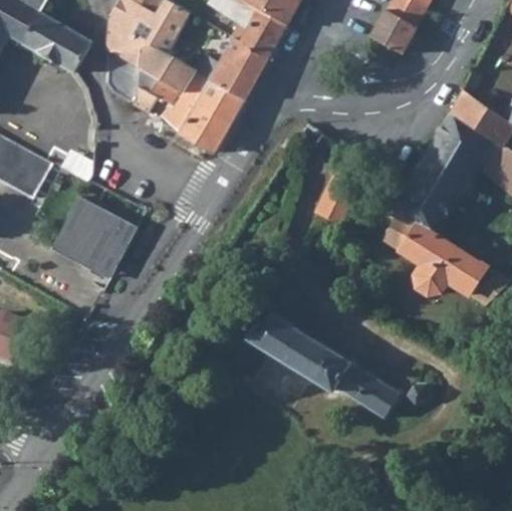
[(0,51),(8,37),(70,70),(76,68),(90,44),(38,14),(46,0),(0,0),(0,51)]
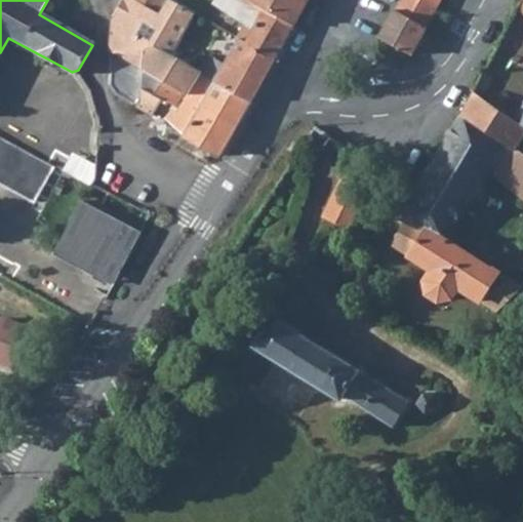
[(146,38),(158,15),(134,0),(123,0),(115,15),(115,19),(146,38)]
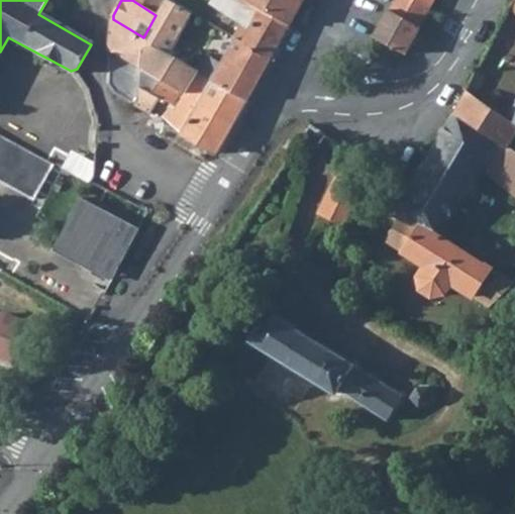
[(132,0),(156,15),(164,0),(132,0)]
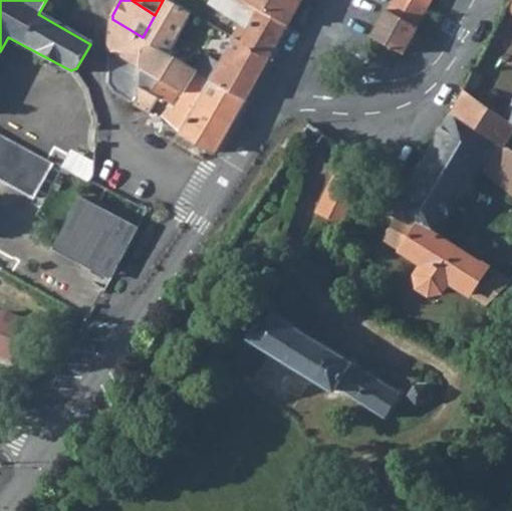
[(167,0),(163,0),(155,15),(143,37),(168,52),(191,14),(167,0)]
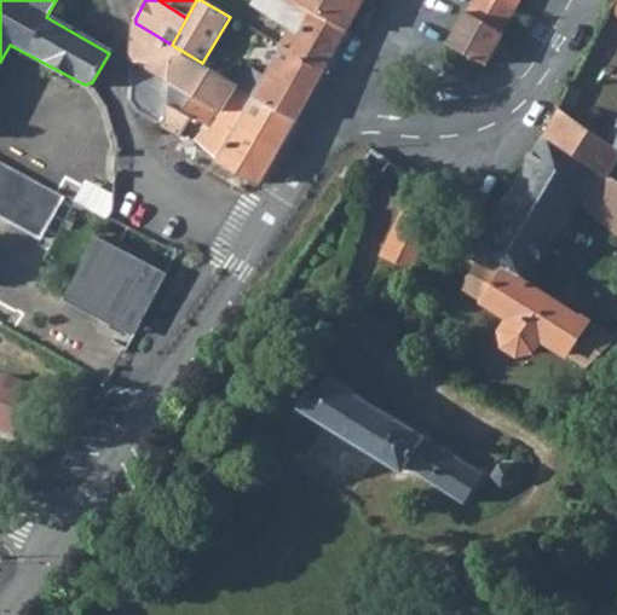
[(255,0),(252,10),(292,34),(283,50),(322,74),(344,35),(282,0),(255,0)]
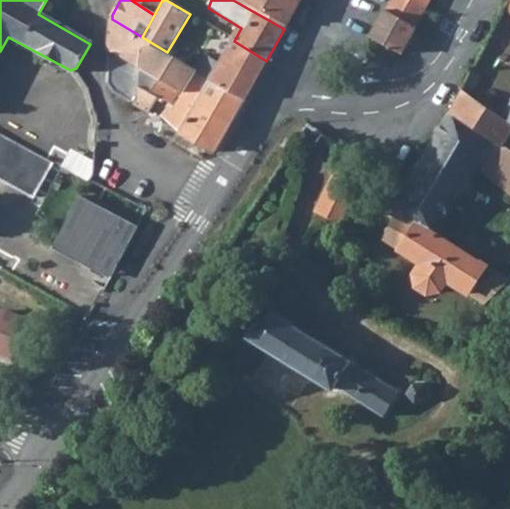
[(294,11),(275,0),(233,0),(284,29),(294,11)]
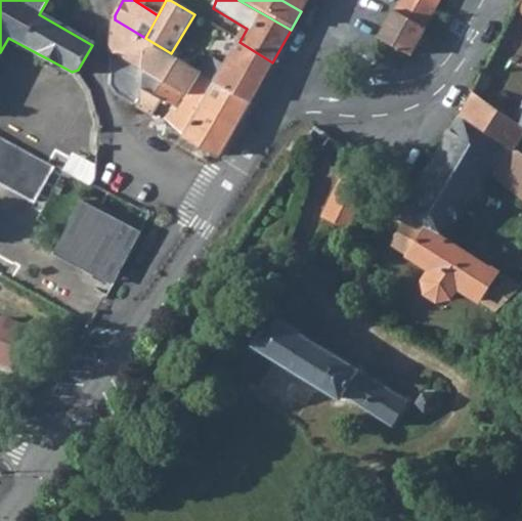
[(281,0),(301,11),(307,0),(281,0)]
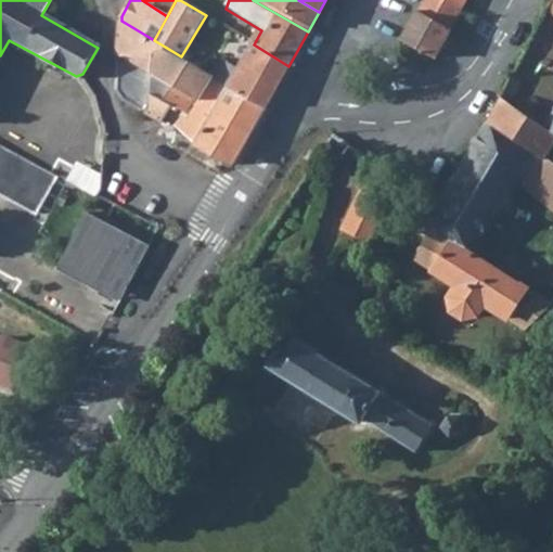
[(452,28),(461,11),(442,0),(427,0),(421,12),(452,28)]
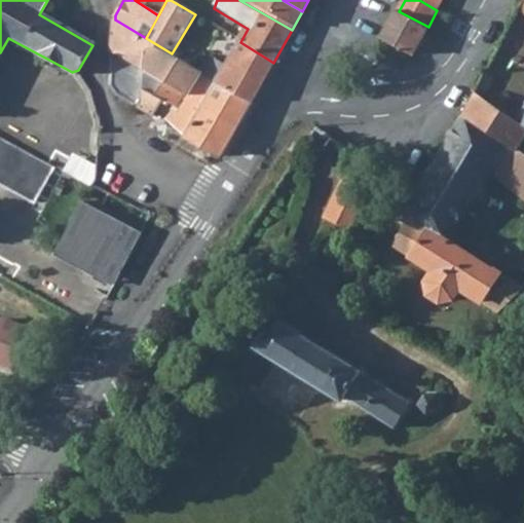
[(419,0),(437,10),(443,0),(419,0)]
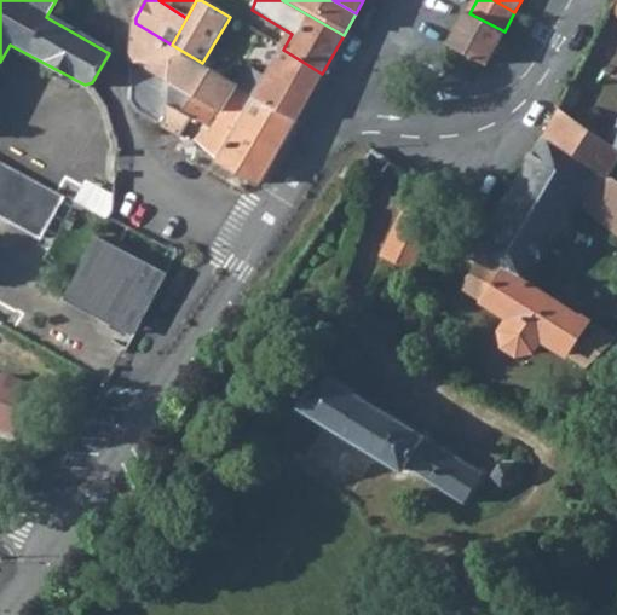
[(486,63),(505,32),(470,13),(453,42),(486,63)]
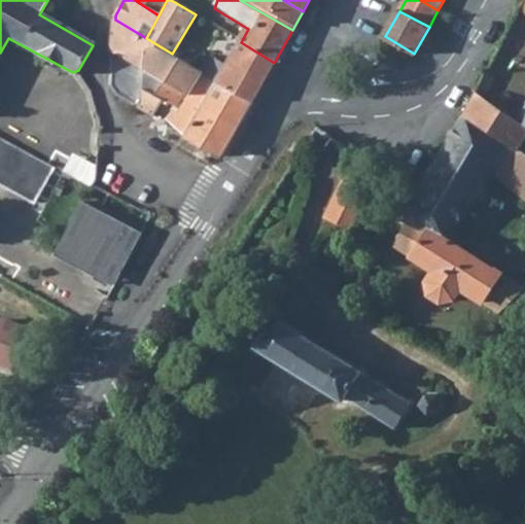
[(154,96),(140,86),(146,38),(115,20),(112,45),(111,71),(112,91),(115,96),(150,117),(161,100),(154,96)]
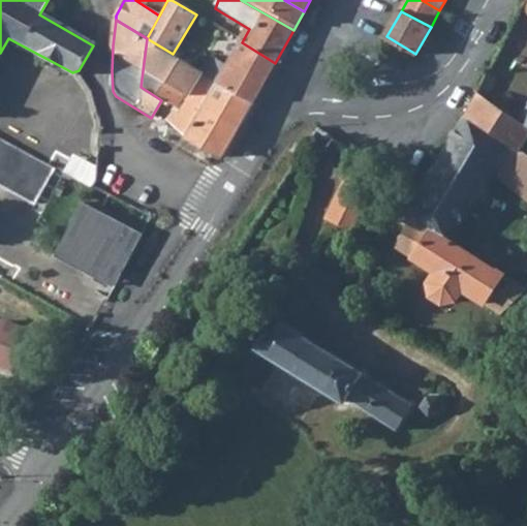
[(141,87),(155,96),(164,82),(189,95),(200,71),(198,69),(173,54),(147,38),(141,87)]
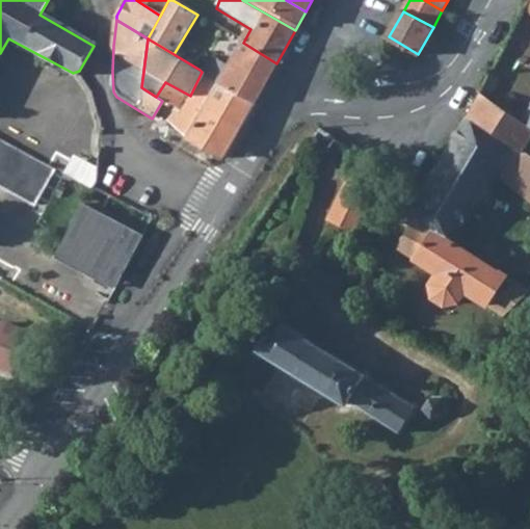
[(276,63),(243,43),(228,68),(208,56),(200,70),(202,72),(255,102),(276,63)]
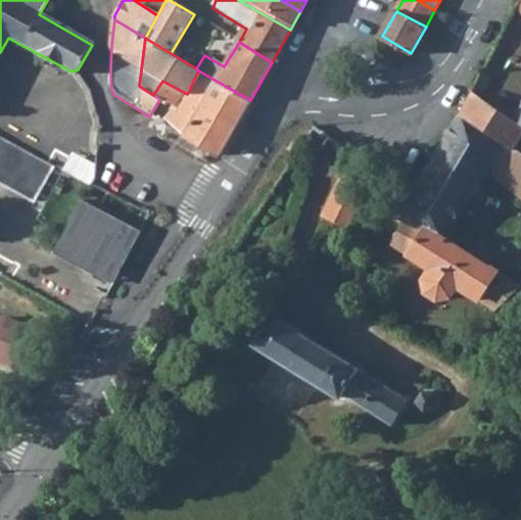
[(170,112),(164,120),(219,154),(250,100),(198,71),(187,94),(162,81),(153,95),(159,99),(177,110),(175,114),(170,112)]
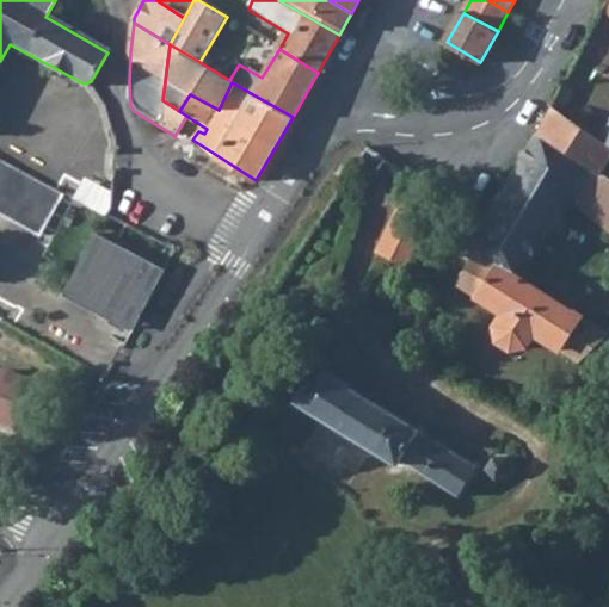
[(567,87),(555,109),(564,115),(577,93),(567,87)]
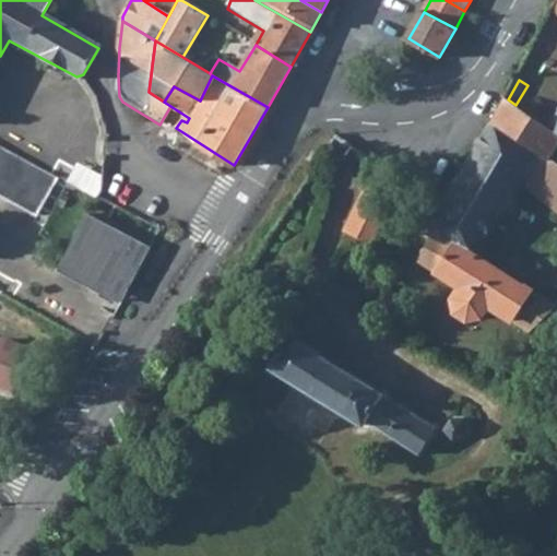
[(493,125),(556,163),(556,132),(552,129),(516,105),(508,99),(493,125)]
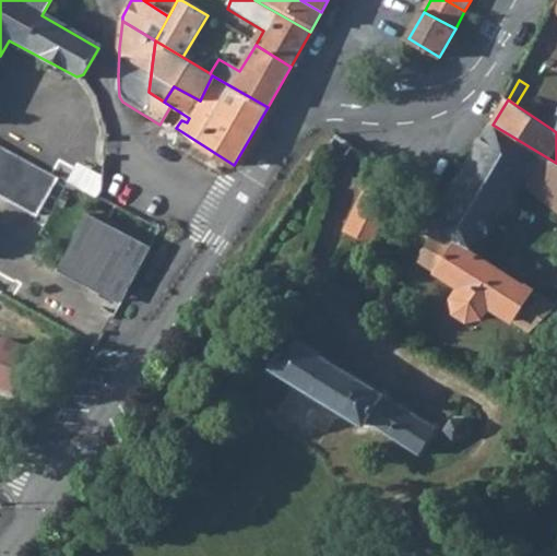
[(556,163),(493,125),(442,209),(428,233),(435,237),(422,260),(461,286),(453,300),(455,314),(469,323),(473,322),(481,319),(488,315),(495,307),(533,333),(556,309),(556,306),(477,260),(522,187),(556,214),(556,163)]
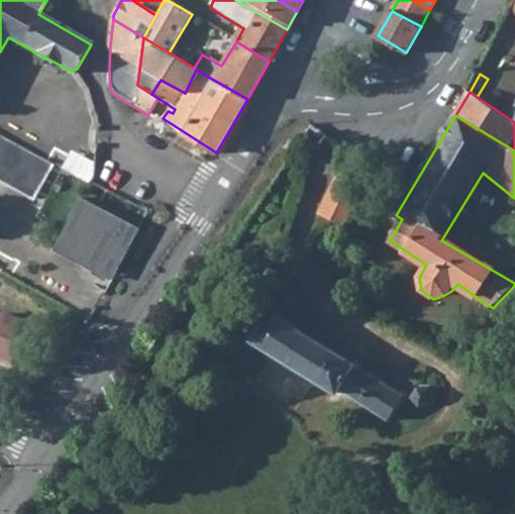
[(0,180),(33,198),(55,163),(0,133),(0,180)]
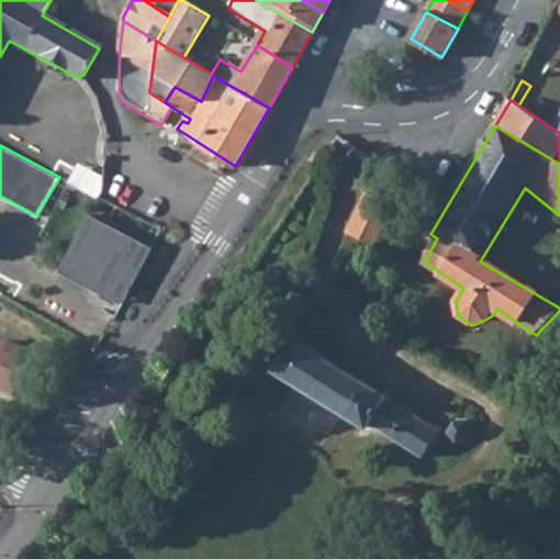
[(104,180),(78,168),(69,185),(99,200),(102,191),(104,180)]
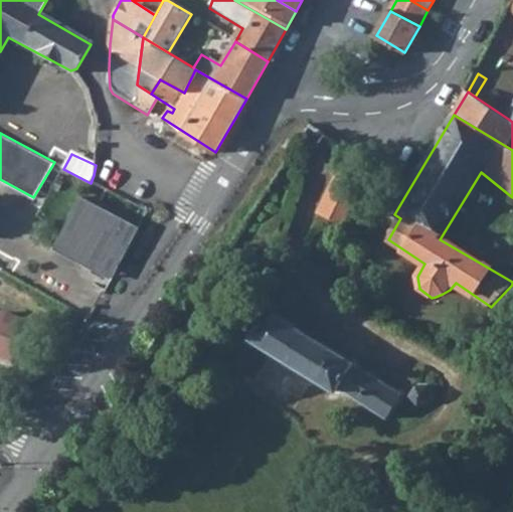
[(341,171),(327,214),(356,223),(369,180),(341,171)]
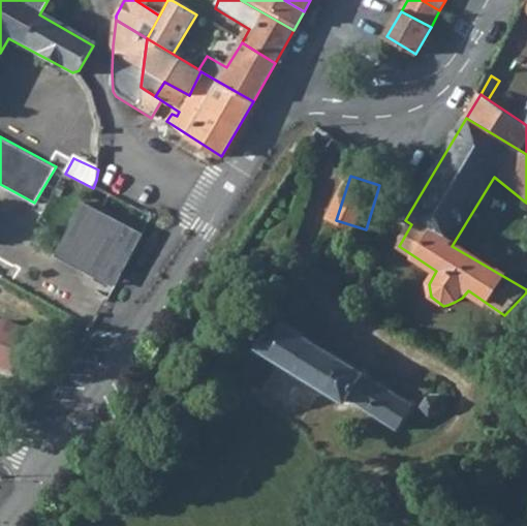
[(80,205),(52,256),(91,278),(107,248),(127,259),(140,237),(80,205)]
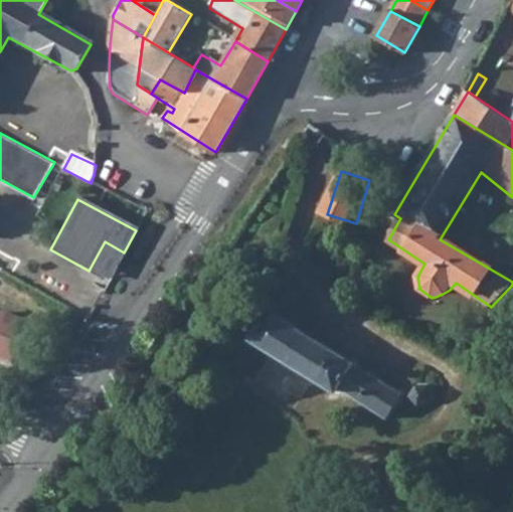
[(124,252),(105,241),(89,271),(109,281),(124,252)]
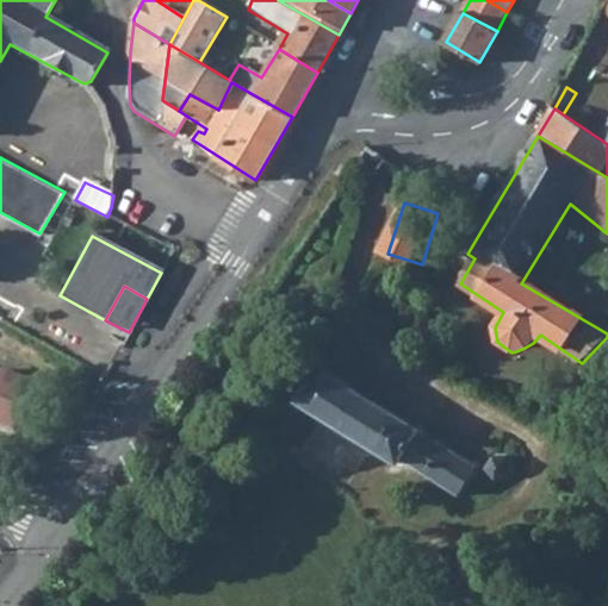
[(396,449),(451,485),(469,454),(311,358),(293,392),(390,453),(396,449)]
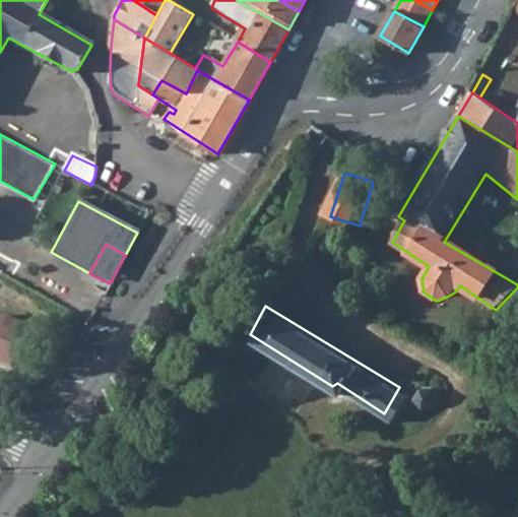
[(1,320),(0,322),(0,366),(17,374),(35,335),(1,320)]
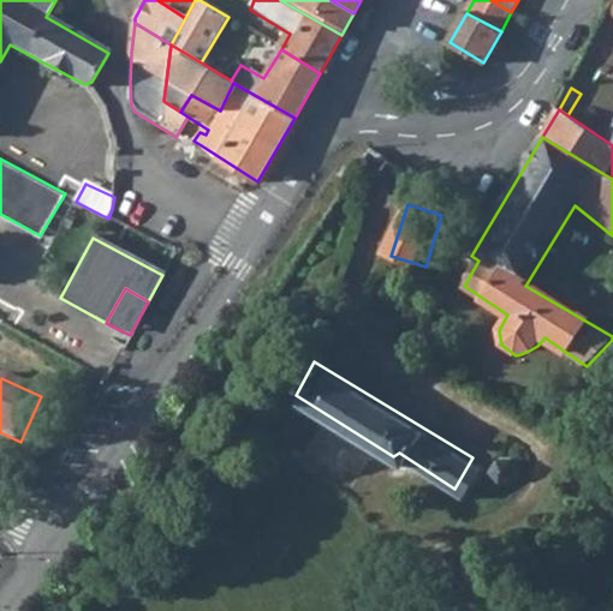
[(494,471),(507,467),(504,447),(489,449),(494,471)]
